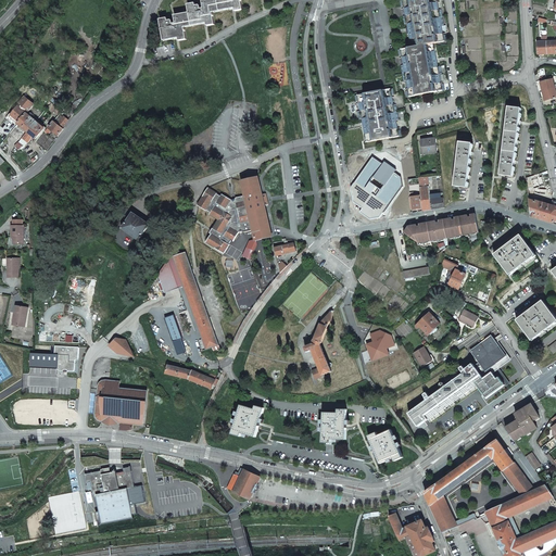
[(202,0),(203,8),(200,9),(200,7),(199,5),(196,5),(196,3),(187,4),(189,12),(174,15),(175,23),(173,23),(172,21),(171,20),(167,21),(167,17),(160,20),(161,25),(164,40),(178,38),(179,40),(187,39),(184,27),(206,23),(206,26),(214,24),(212,12),(235,8),(235,11),(242,10),(240,0),(202,0)]
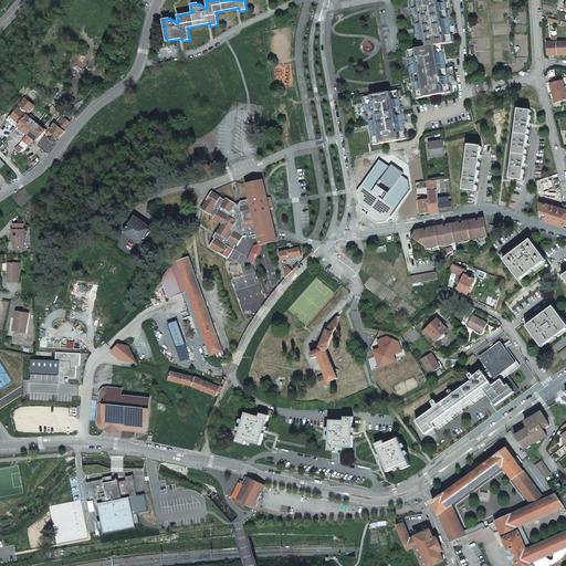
[(446,67),(441,44),(454,42),(453,35),(451,35),(449,27),(451,25),(449,10),(446,10),(443,0),(407,0),(408,7),(410,7),(412,17),(410,17),(411,24),(413,24),(418,49),(405,51),(406,56),(409,56),(410,66),(408,66),(411,83),(413,82),(416,92),(412,93),(413,98),(452,92),(451,85),(449,86),(447,76),(449,75),(448,67),(446,67)]
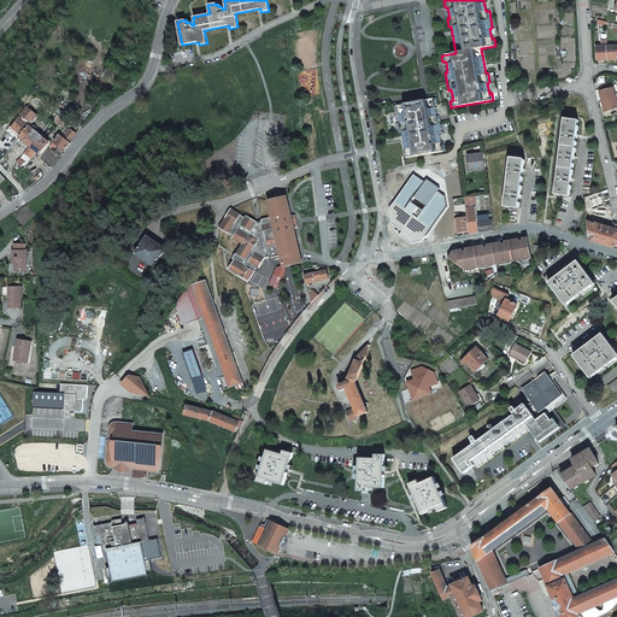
[(597,60),(607,60),(606,46),(606,40),(600,40),(601,47),(597,47),(597,60)]
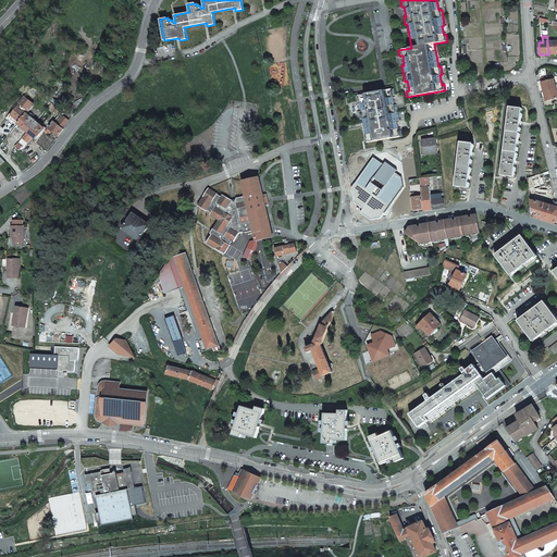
[(548,54),(556,53),(556,40),(556,41),(547,41),(548,54)]
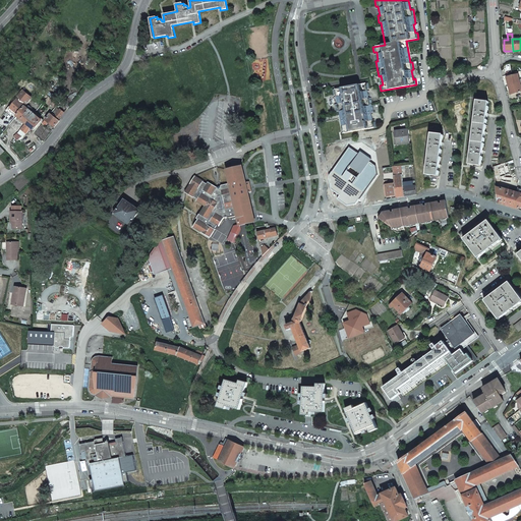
[(509,85),(520,82),(520,78),(519,79),(518,74),(506,77),(509,85)]
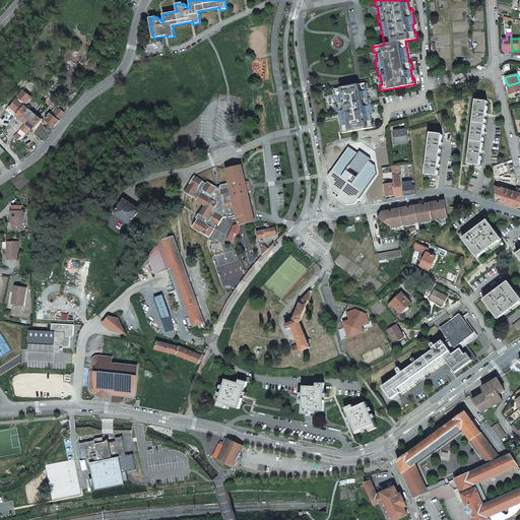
[(519,82),(508,85),(510,94),(519,91),(519,82)]
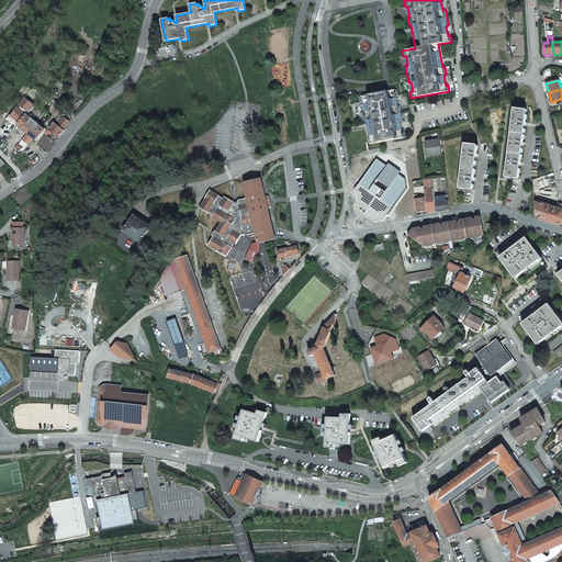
[(362,121),(366,120),(369,144),(405,137),(404,131),(402,132),(401,122),(403,122),(400,105),(397,105),(395,97),(397,96),(396,90),(359,97),(359,102),(362,102),(363,112),(361,112),(362,121)]
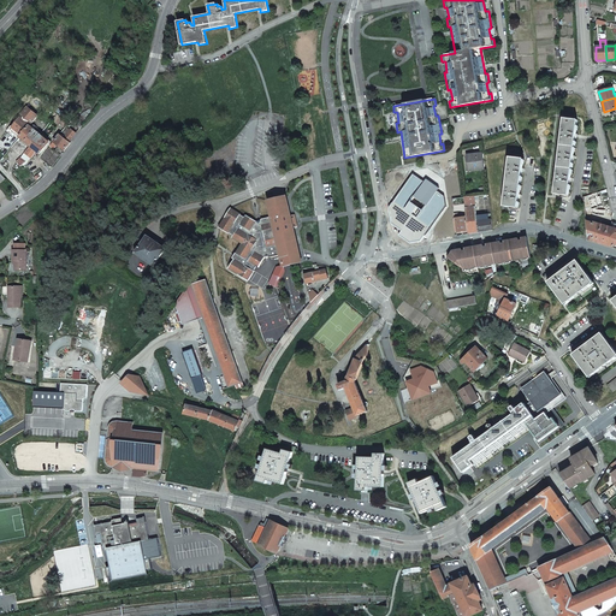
[(27,107),(19,116),(9,129),(19,137),(29,125),(30,124),(37,117),(33,113),(27,107)]
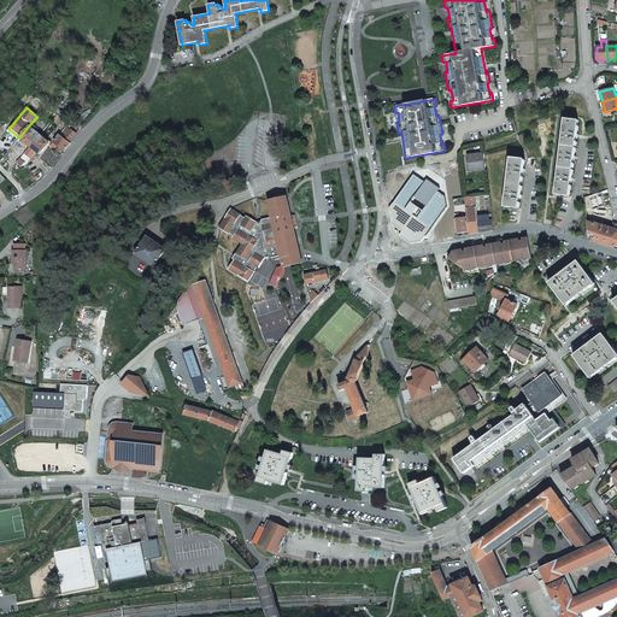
[(53,119),(57,113),(51,109),(46,112),(53,119)]
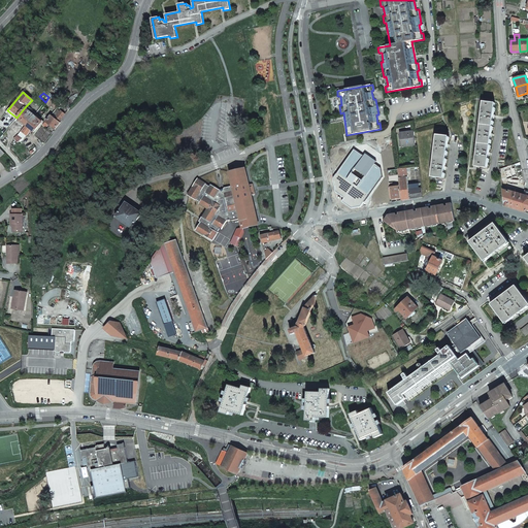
[(56,109),(60,105),(53,99),(52,99),(48,97),(45,102),(44,102),(47,105),(48,103),(56,108),(56,109)]
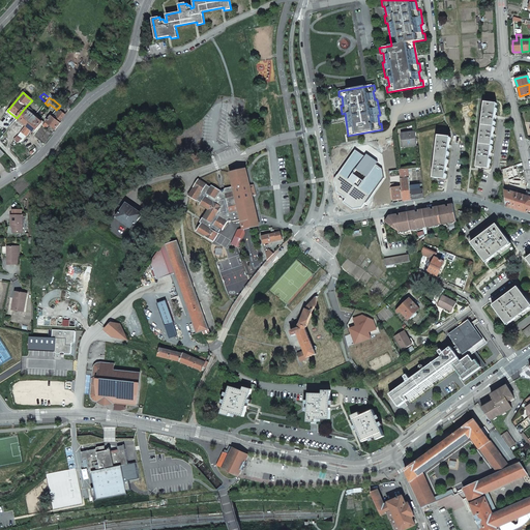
[(484,101),(482,119),(476,167),(489,168),(490,157),(491,152),(493,139),(493,134),(495,120),(495,115),(497,104),(484,101)]
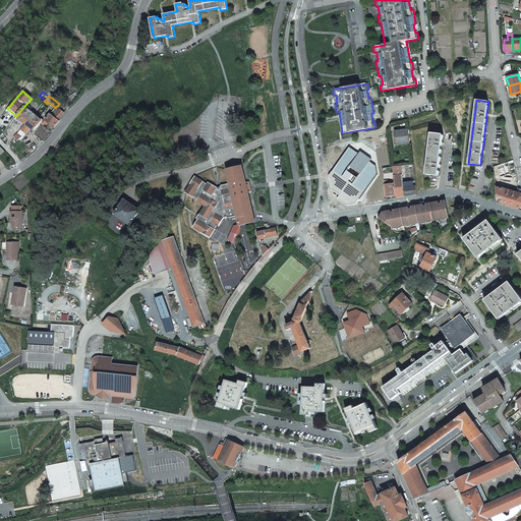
[(35,113),(25,105),(24,106),(34,114),(35,113)]
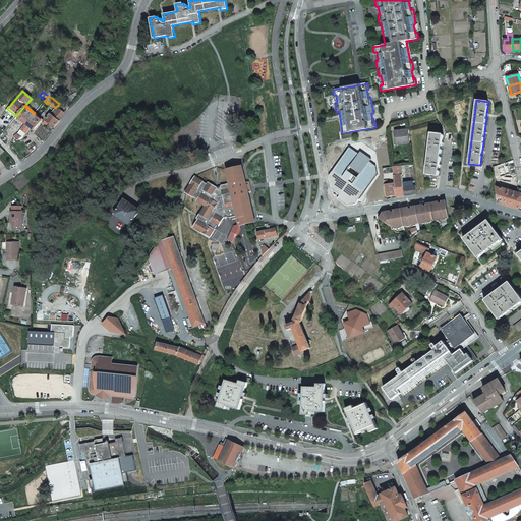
[(34,114),(24,106),(16,116),(25,123),(34,114)]
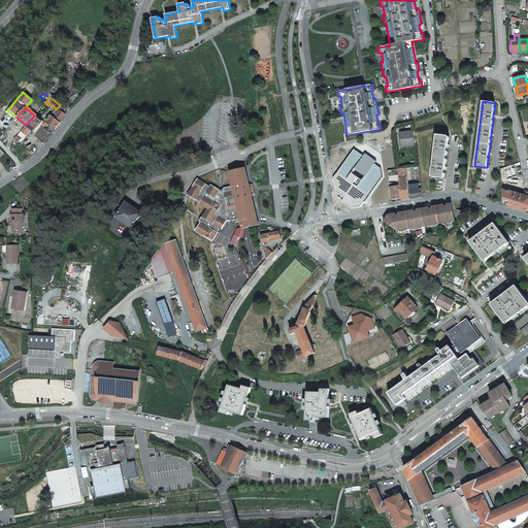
[(61,111),(55,118),(51,114),(45,122),(52,126),(54,128),(55,129),(61,123),(59,122),(65,114),(61,111)]
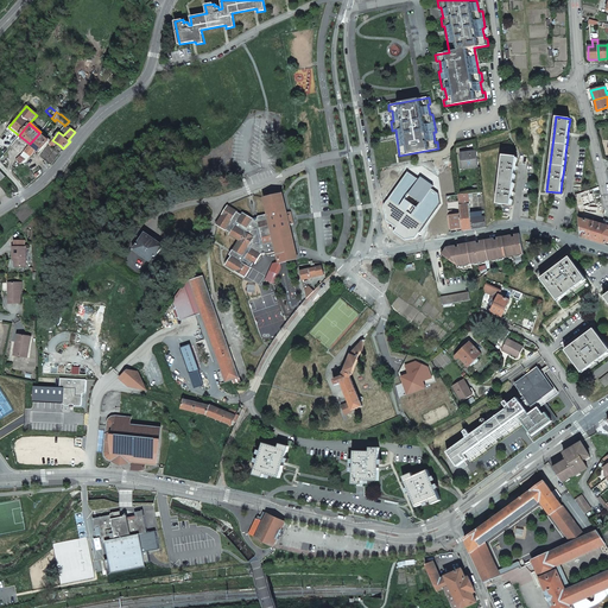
[(36,150),(39,152),(49,140),(39,133),(30,144),(36,150)]
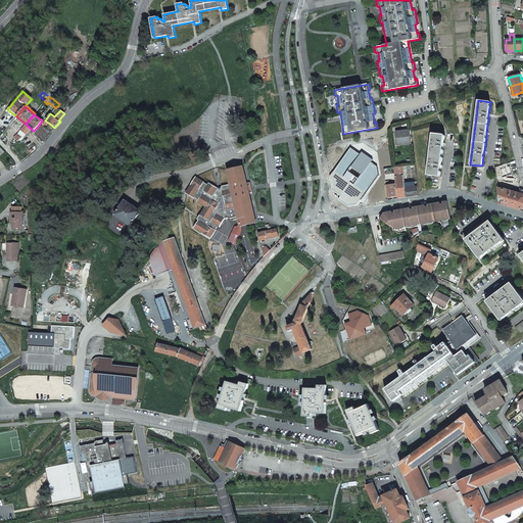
[(399,145),(412,144),(410,130),(396,132),(397,137),(398,137),(399,145)]
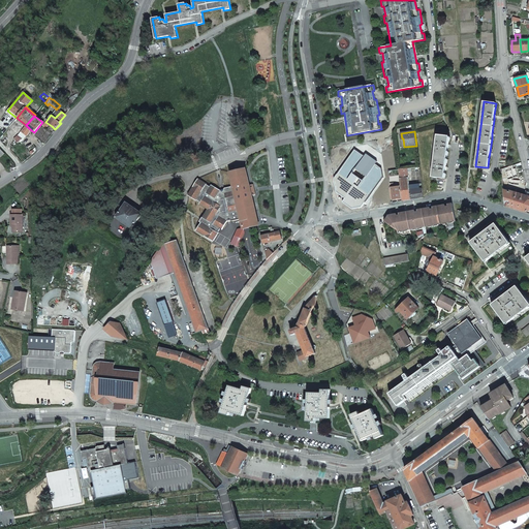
[(448,144),(449,136),(437,135),(433,177),(444,179),(445,172),(445,166),(447,149),(448,144)]
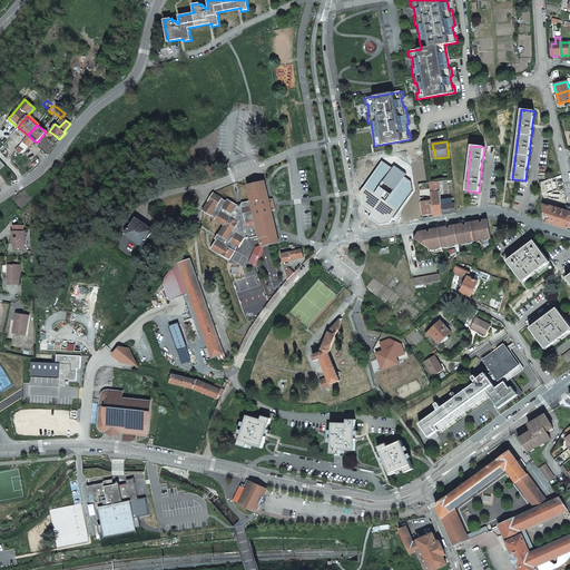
[(382,163),(360,192),(362,206),(371,214),(369,217),(379,226),(387,224),(413,190),(411,182),(403,177),(405,174),(393,166),(391,168),(382,163)]
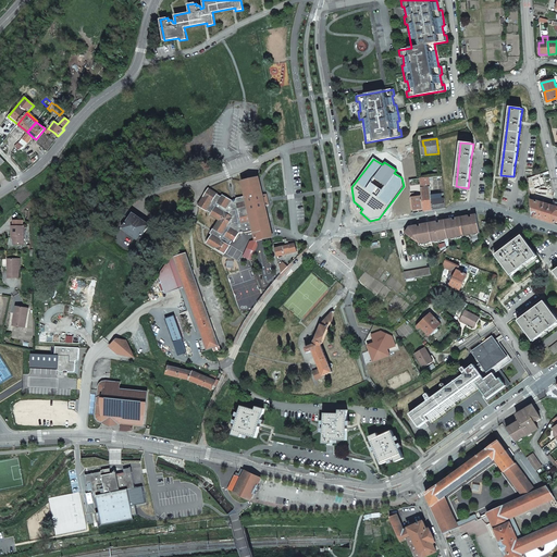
[(232,240),(233,242),(237,235),(239,233),(243,232),(244,233),(254,230),(256,239),(257,240),(272,237),(264,206),(262,195),(258,177),(244,181),(242,182),(245,196),(236,198),(235,199),(232,200),(222,195),(221,196),(217,194),(218,194),(209,188),(198,206),(207,211),(207,210),(211,213),(210,214),(219,220),(213,230),(215,231),(212,235),(212,234),(207,243),(224,254),(230,245),(229,245),(232,240)]
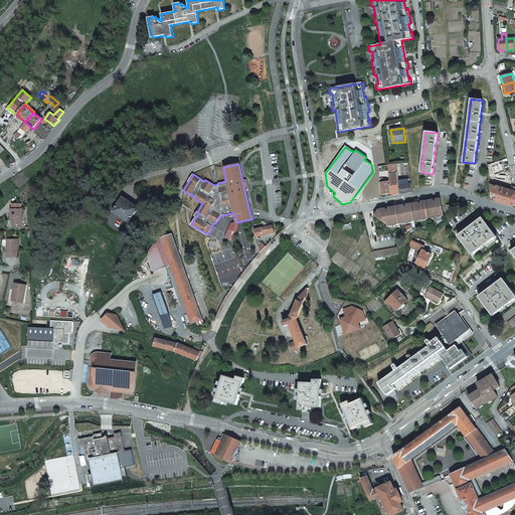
[(411,192),(410,183),(398,184),(398,180),(396,164),(387,165),(389,180),(389,181),(391,193),(391,195),(411,192)]
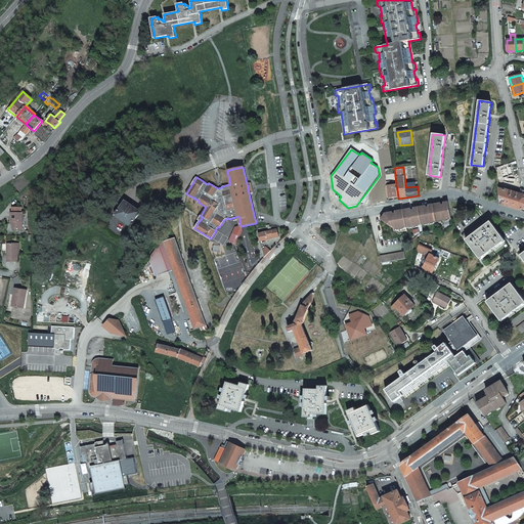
[(398,197),(396,184),(393,185),(386,186),(388,198),(398,197)]
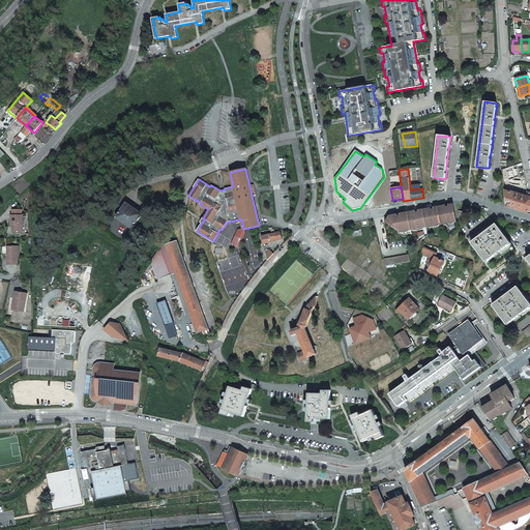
[(529,209),(529,194),(529,190),(528,194),(527,197),(519,195),(504,190),(506,206),(527,212),(529,209)]
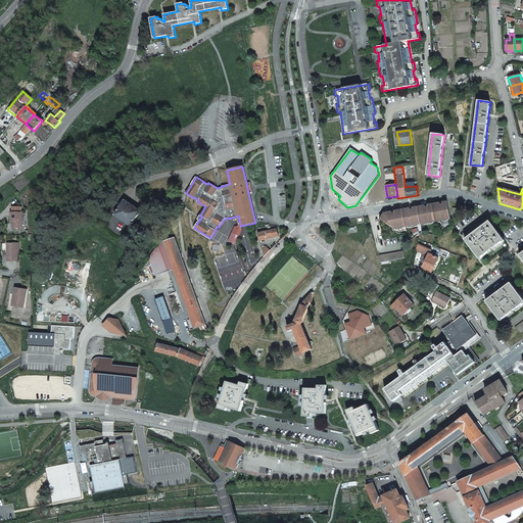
[(114,215),(131,226),(141,210),(125,200),(114,215)]
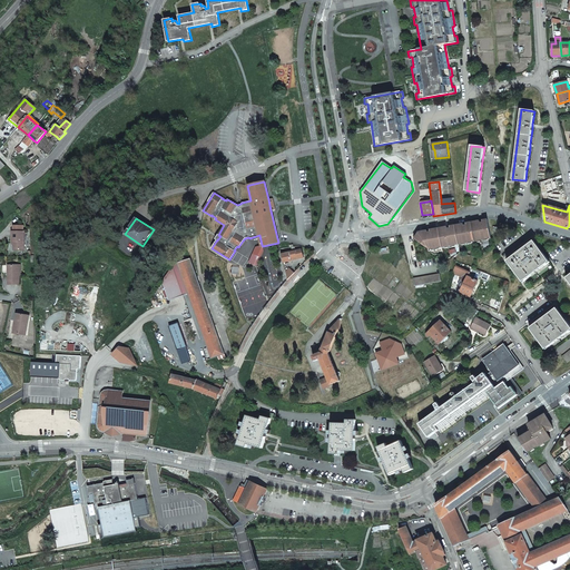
[(419,233),(414,239),(429,248),(429,249),(491,238),(488,220),(482,220),(483,223),(480,223),(480,222),(467,224),(467,225),(463,226),(463,224),(453,226),(450,227),(450,228),(448,228),(448,227),(430,231),(431,232),(428,233),(426,231),(419,233)]
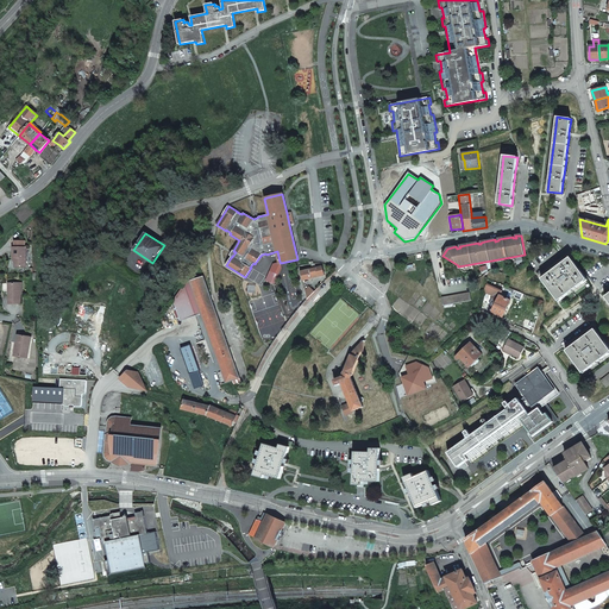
[(14,267),(26,267),(26,246),(25,246),(24,246),(24,240),(14,240),(14,246),(13,246),(13,257),(14,257),(14,259),(14,267)]
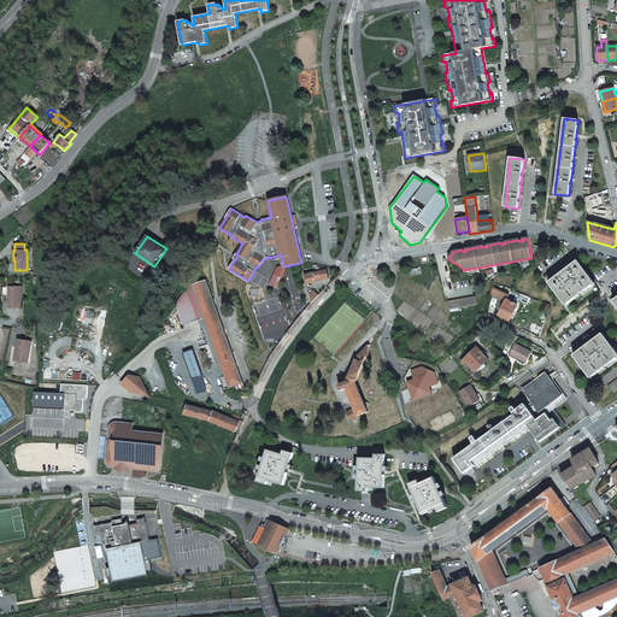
[(594,283),(577,260),(548,282),(565,305),(594,283)]
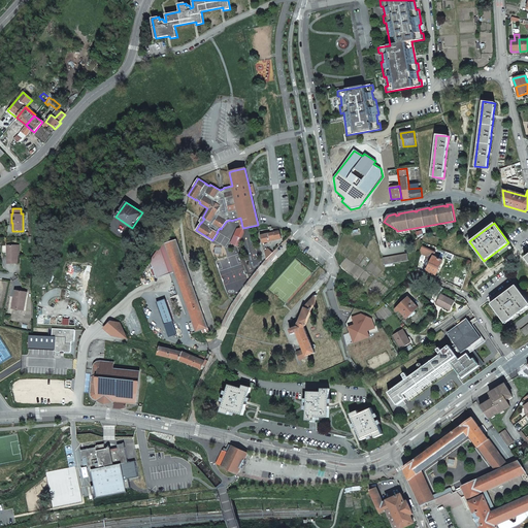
[(238,246),(244,232),(243,228),(242,227),(236,229),(230,242),(238,246)]
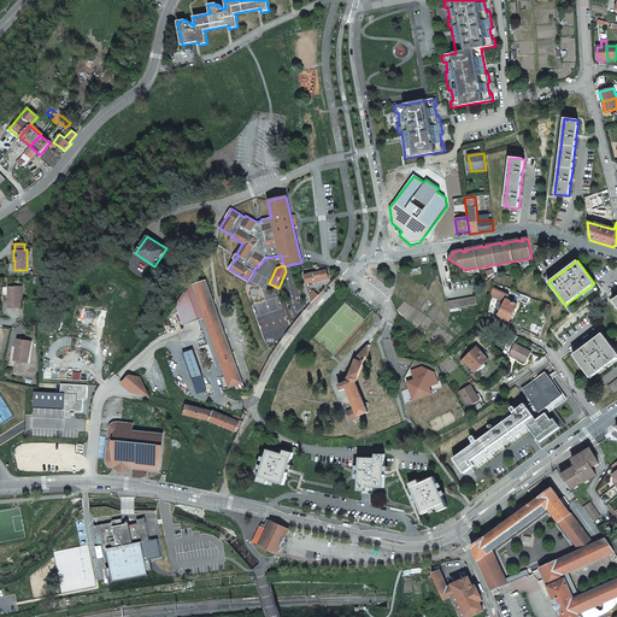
[(322,280),(328,278),(325,270),(319,271),(316,272),(315,272),(305,275),(306,285),(316,282),(315,280),(322,278),(322,280)]
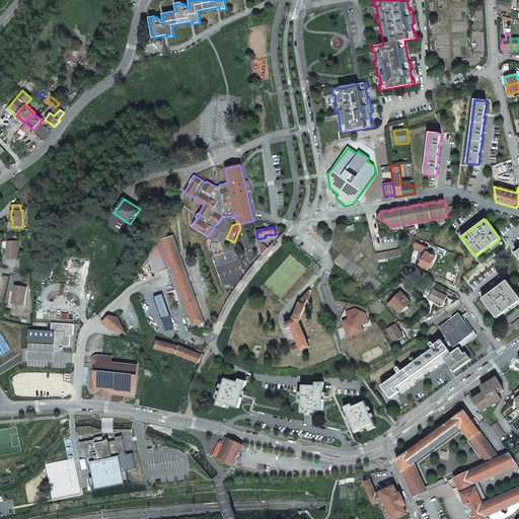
[(204,321),(173,235),(158,241),(156,243),(165,270),(171,267),(193,326),(204,321)]
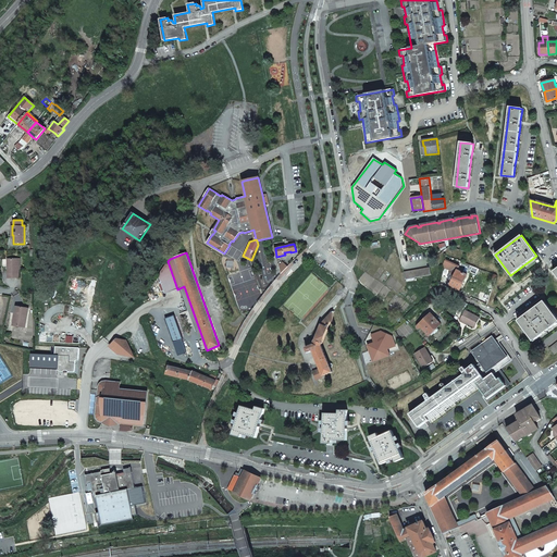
[(19,277),(19,259),(8,259),(9,277),(19,277)]
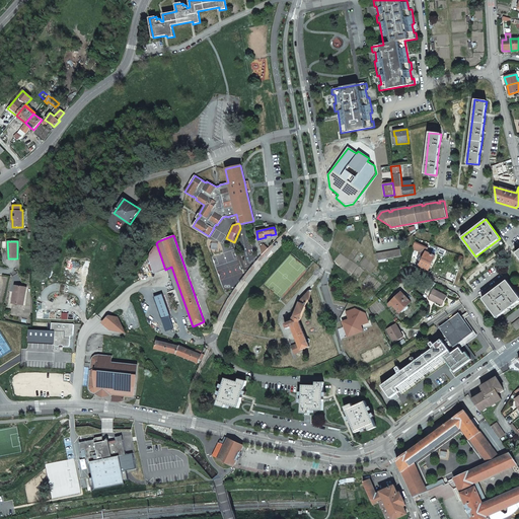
[(427,252),(425,251),(427,248),(414,242),(413,247),(422,251),(415,264),(428,271),(435,255),(427,252)]
